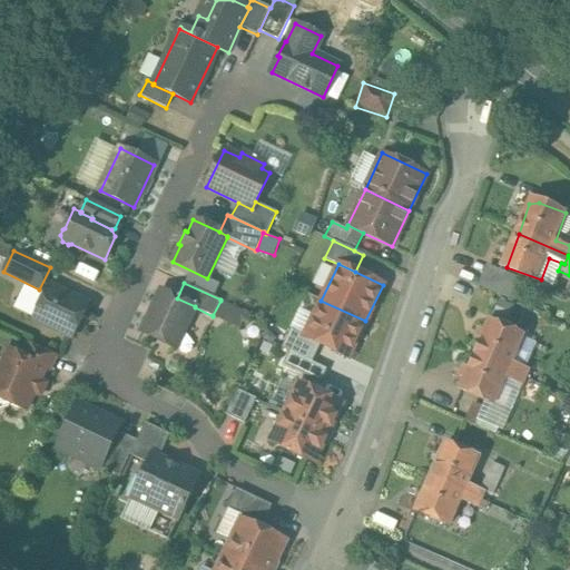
[(88,304),(49,285),(33,318),(72,337),(88,304)]
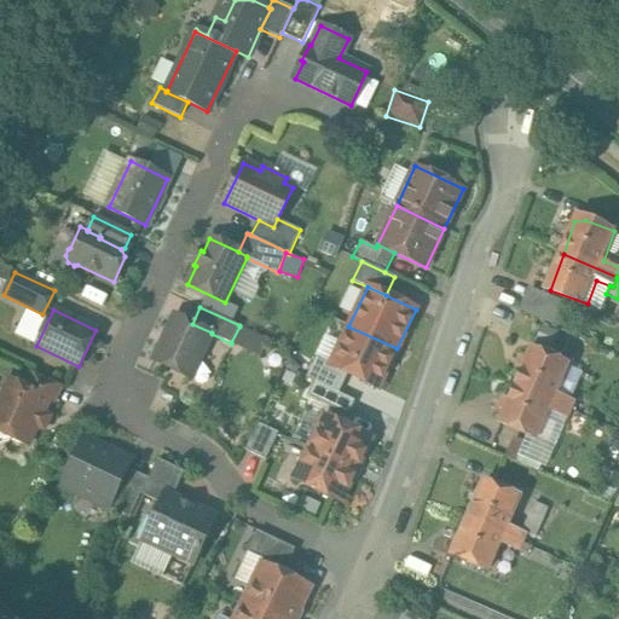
[(192,324),(174,316),(154,359),(191,377),(212,334),(212,333),(192,324)]
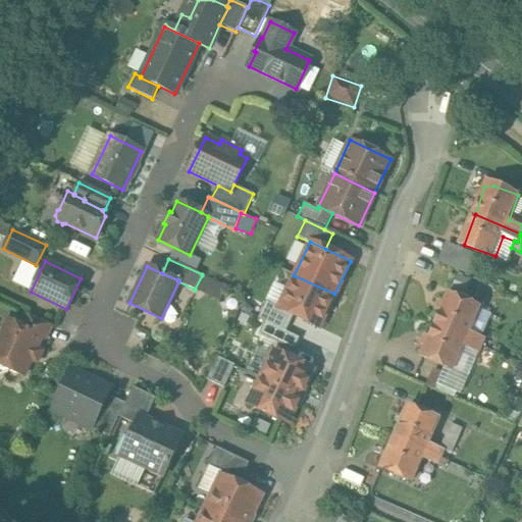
[(202,274),(202,275),(195,289),(208,295),(214,281),(202,274)]
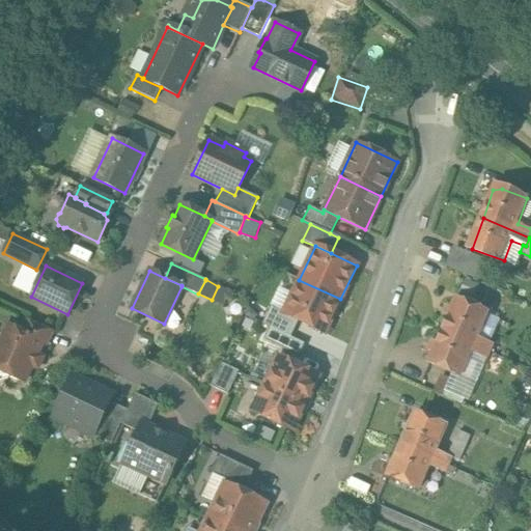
[(340,299),(299,280),(283,312),(283,313),(299,320),(325,333),(340,299)]
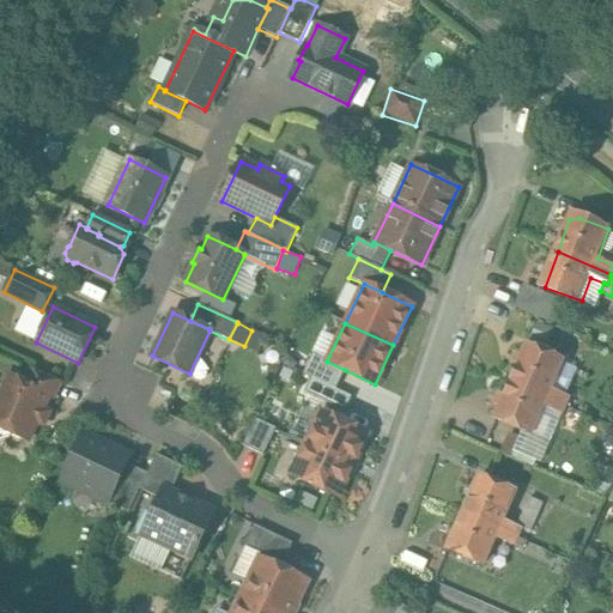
[(570,365),(526,346),(511,382),(568,407),(572,396),(559,392),(570,365)]
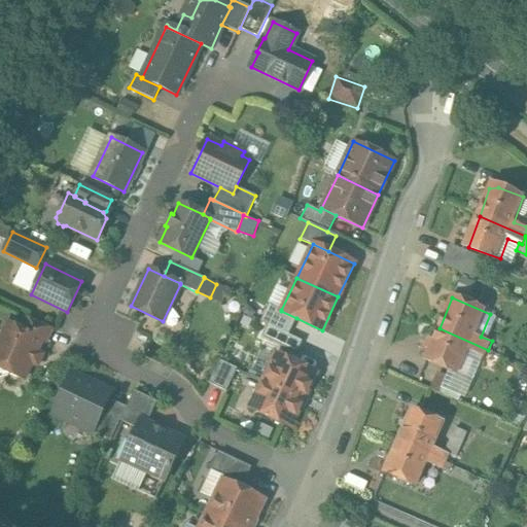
[(281,310),(269,304),(260,321),(267,324),(288,335),(296,318),(281,311),(281,310)]
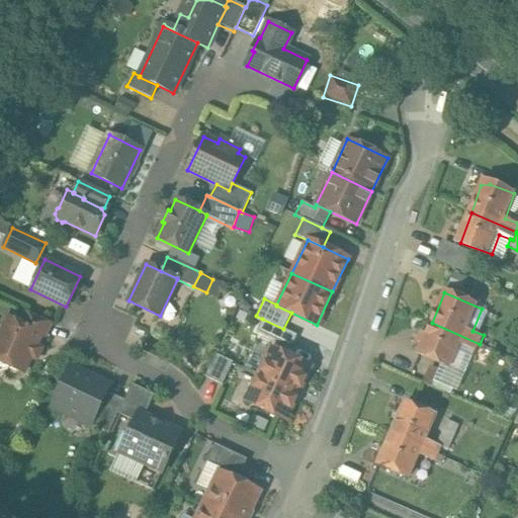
[(52,323),(25,311),(19,323),(41,333),(40,334),(46,336),(52,323)]
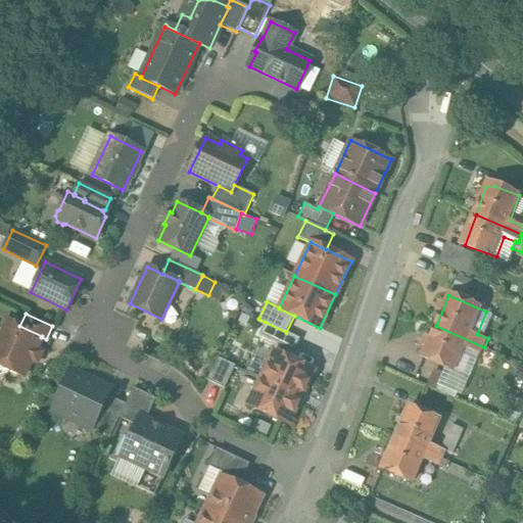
[(19,326),(6,319),(1,330),(0,329),(0,374),(7,372),(8,369),(22,376),(41,337),(42,336),(19,326)]
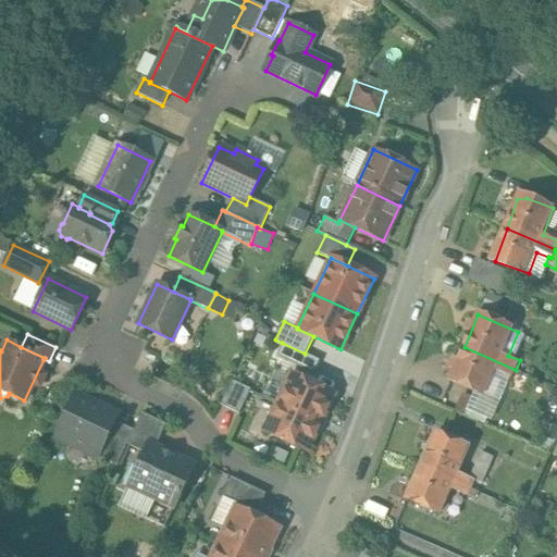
[(305,354),(282,343),(276,356),(313,373),(319,360),(305,354)]
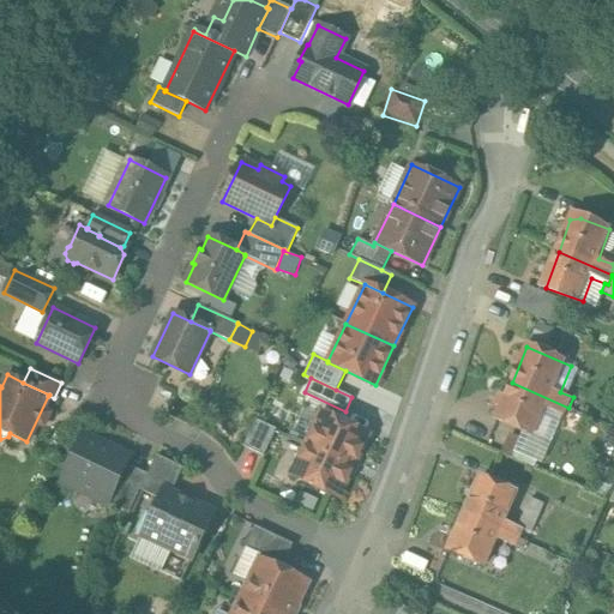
[(569,408),(512,383),(497,419),(540,438),(553,409),(566,414),(569,408)]
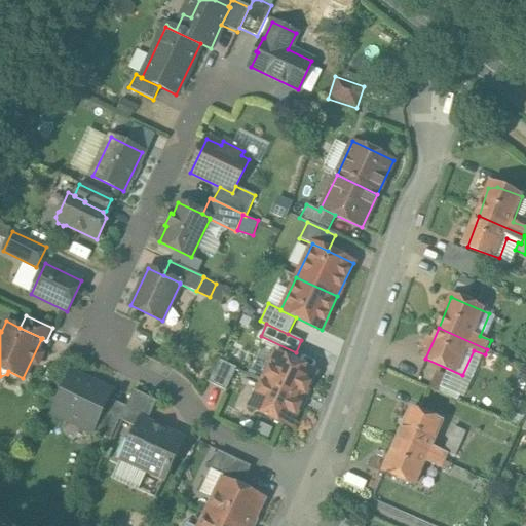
[(315,373),(274,353),(262,380),(303,400),(315,373)]
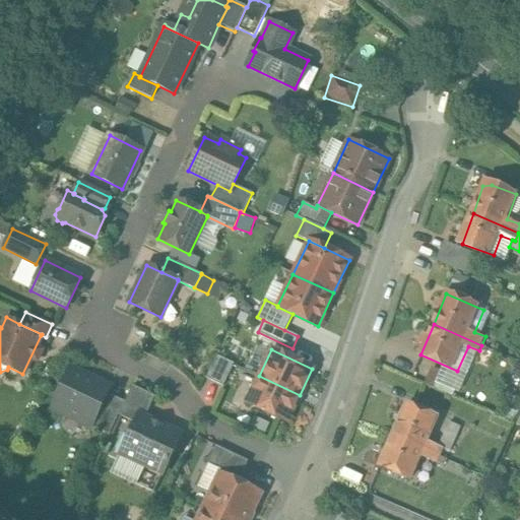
[(234,364),(216,355),(205,378),(222,386),(234,364)]
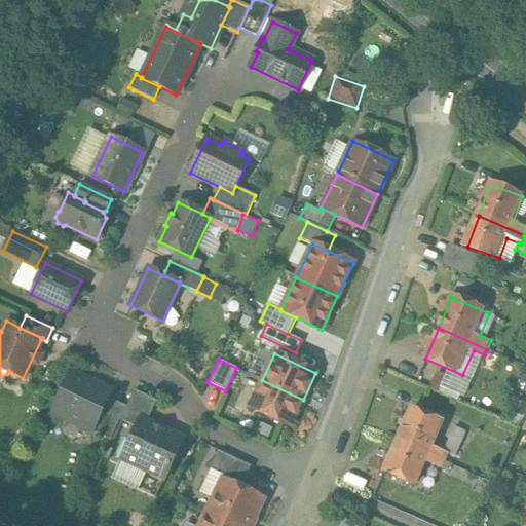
[(110,391),(73,374),(63,397),(57,399),(51,409),(53,414),(64,419),(67,418),(91,430),(108,398),(110,391)]
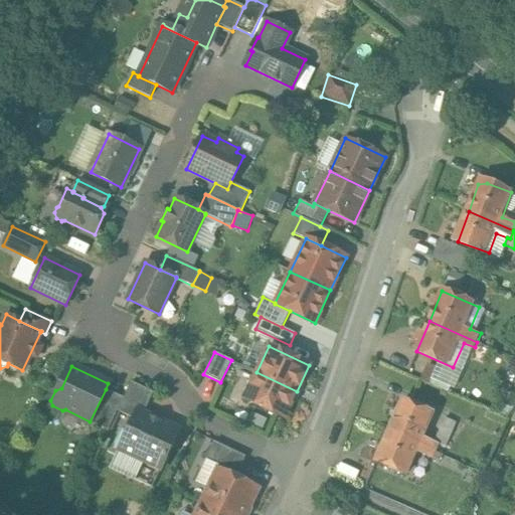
[(297,391),(256,372),(243,398),(284,417),(297,391)]
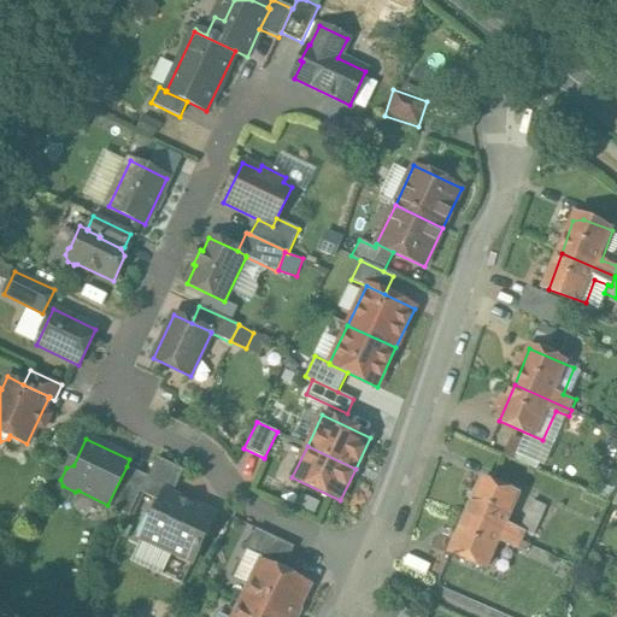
[(183,470),(157,457),(148,475),(148,476),(144,487),(140,492),(159,501),(164,491),(171,494),(183,470)]
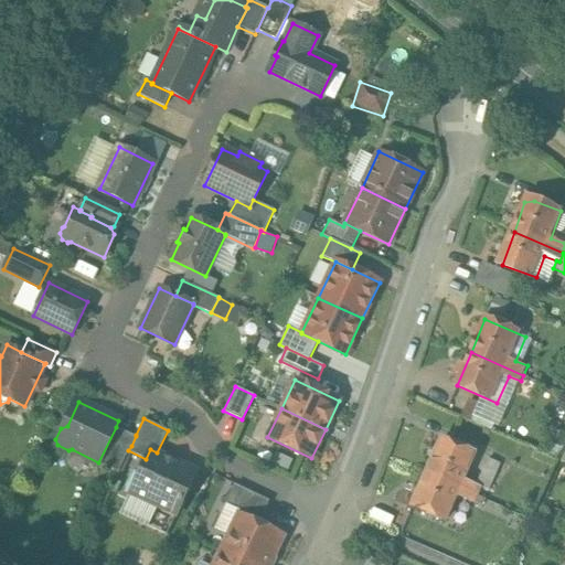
[(136,436),(116,427),(98,462),(118,472),(128,450),(131,446),(136,436)]
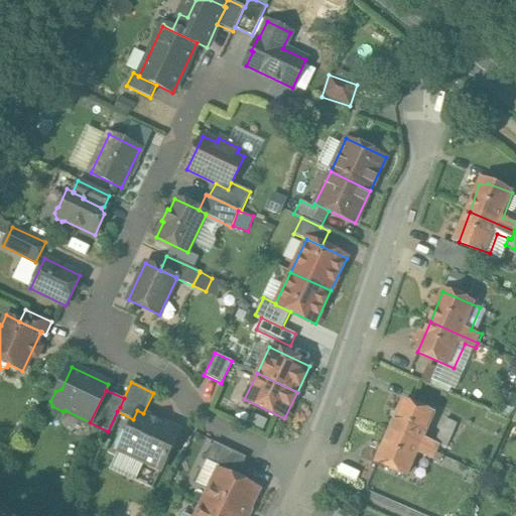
[(435,413),(405,400),(391,432),(437,453),(439,444),(433,442),(424,438),(435,413)]
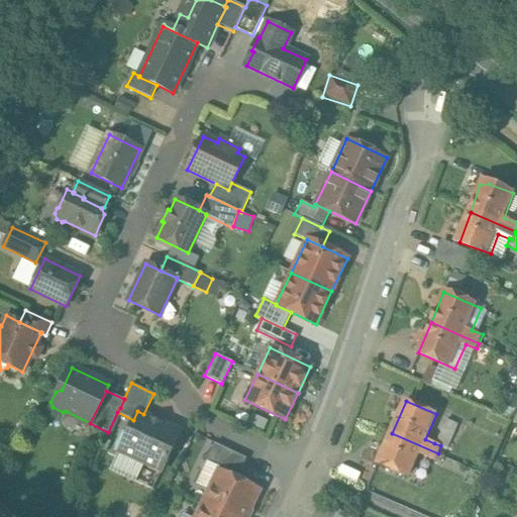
[(158,416),(152,418),(143,414),(137,411),(133,420),(119,450),(161,471),(180,431),(160,422),(158,416)]
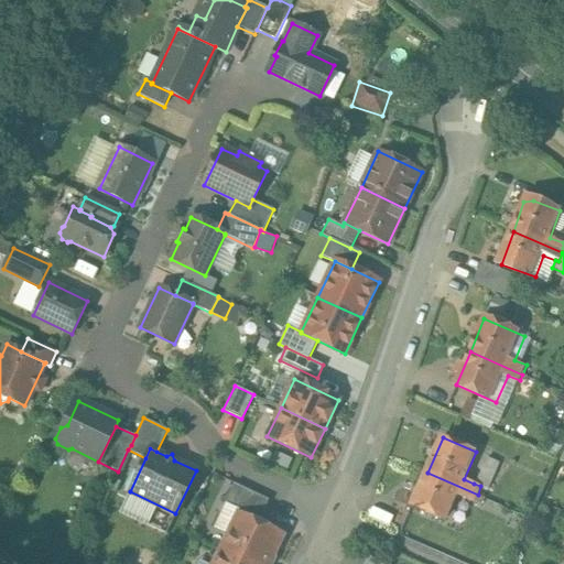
[(499,463),(486,456),(474,484),(480,486),(478,495),(484,497),(499,463)]
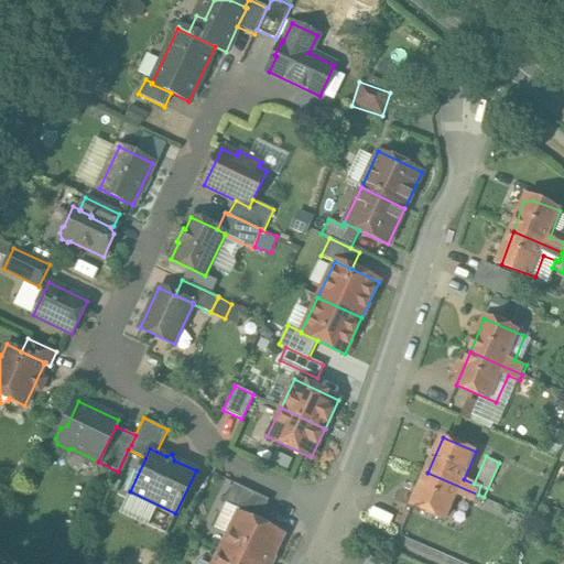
[(478,495),(427,473),(413,506),(446,520),(457,495),(475,501),(478,495)]
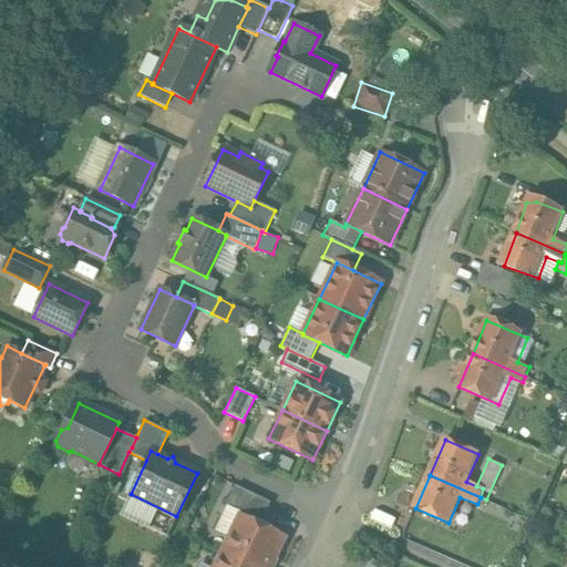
[(270,503),(235,485),(225,505),(241,513),(239,516),(259,526),(270,503)]
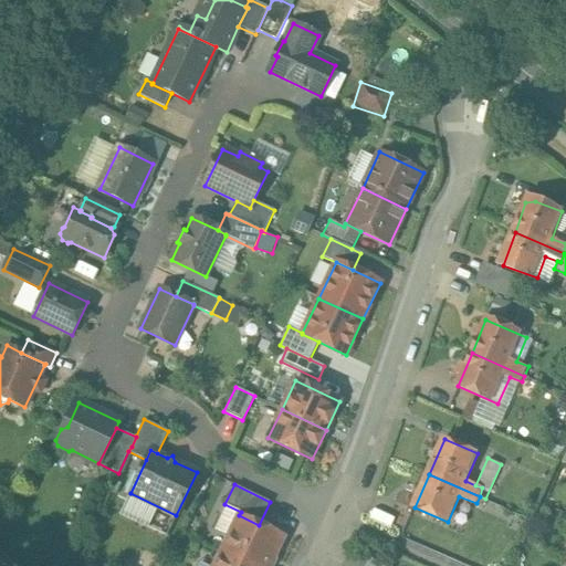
[(485,499),(480,496),(477,503),(482,506),(485,499)]
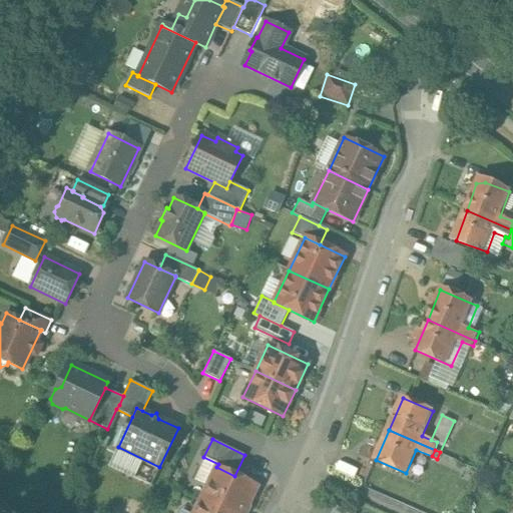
[(234,476),(216,467),(200,500),(227,512),(242,512),(257,486),(234,476)]
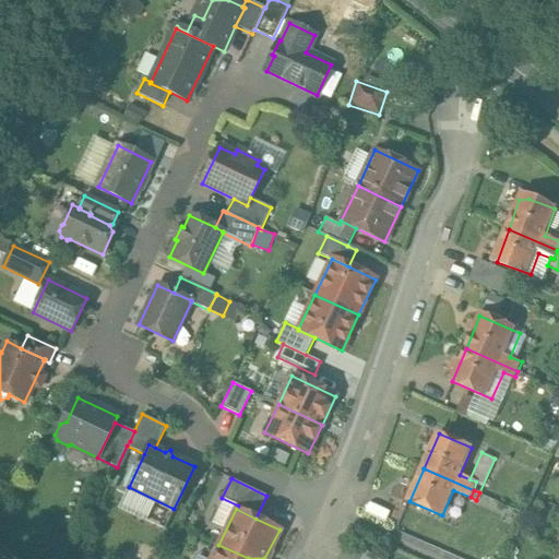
[(248,558),(218,545),(211,558),(248,558)]
